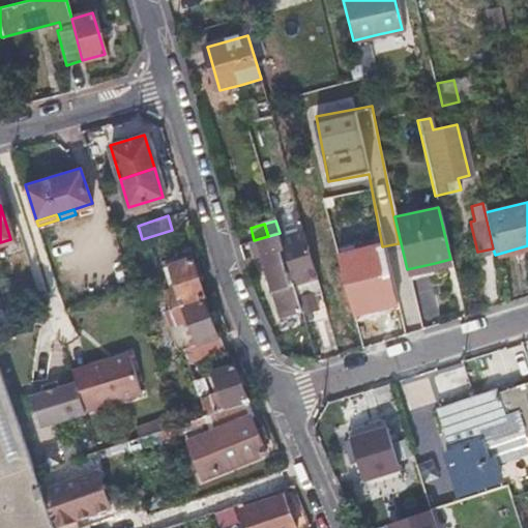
[(281,238),(300,308),(303,315),(320,311),(316,296),(321,294),(303,232),(281,238)]
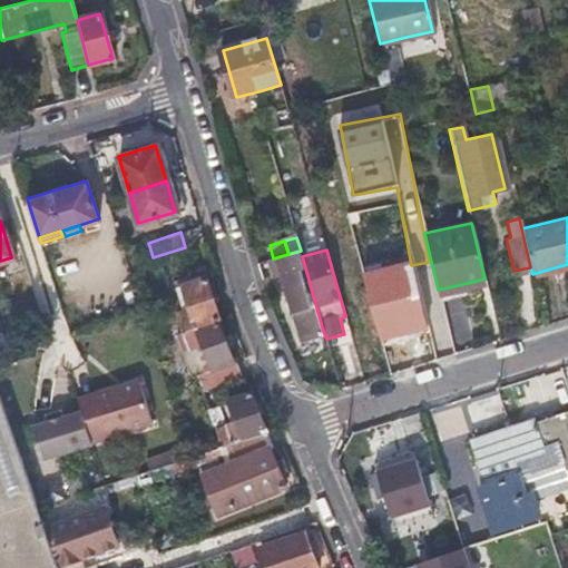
[(289,254),(273,258),(278,277),(284,276),(302,336),(323,331),(302,256),(301,251),(289,254)]
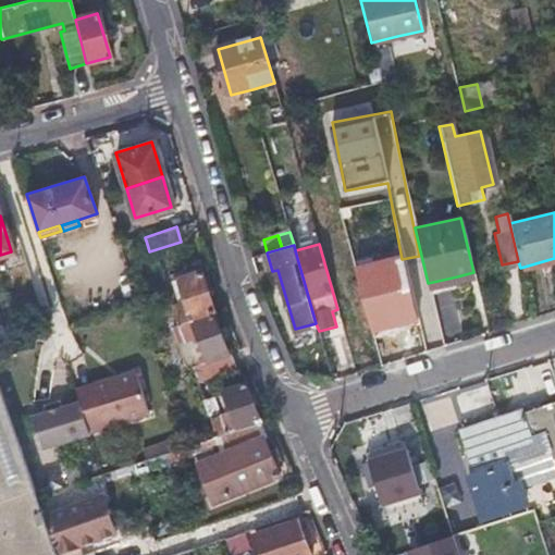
[(356,267),(370,330),(417,320),(404,257),(356,267)]
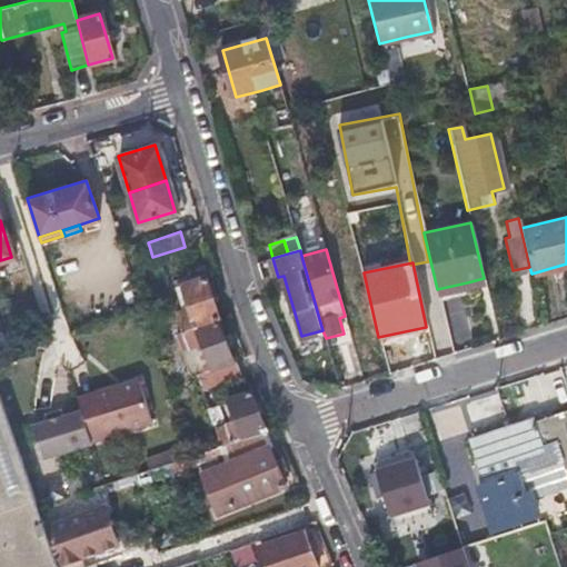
[(160,282),(169,279),(177,277),(172,264),(157,269),(160,282)]
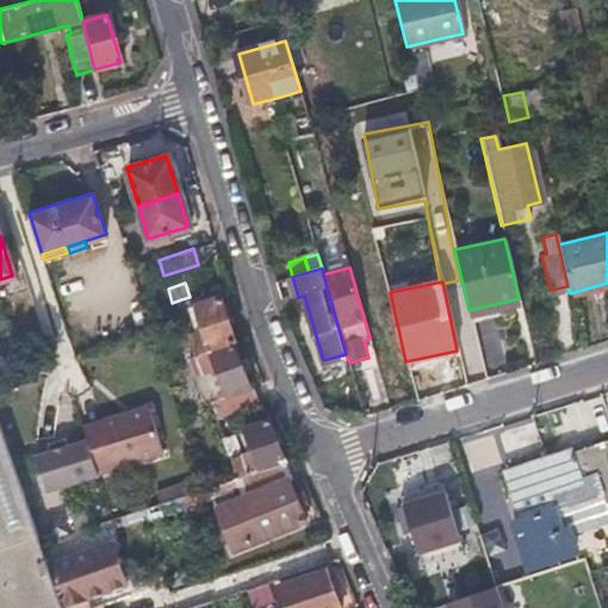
[(187,306),(192,322),(197,339),(185,342),(188,357),(225,343),(227,343),(212,298),(187,306)]
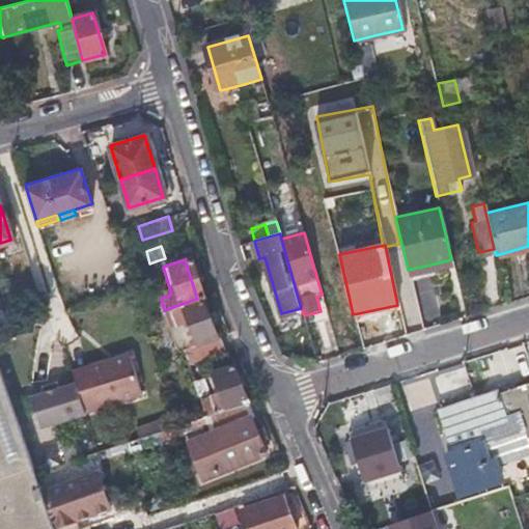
[(438,273),(436,263),(408,270),(410,279),(438,273)]
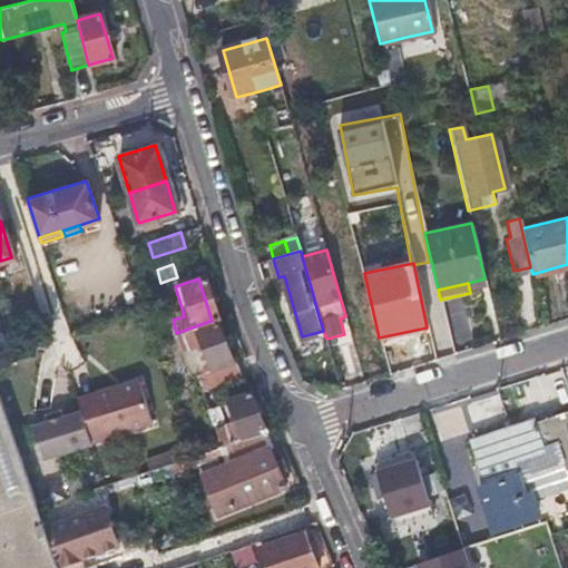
[(211,321),(176,333),(170,334),(191,393),(229,380),(211,321)]
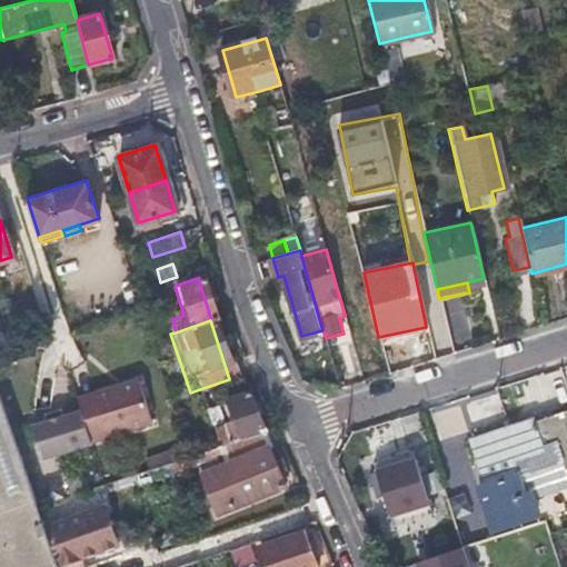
[(140,377),(79,396),(83,408),(92,439),(155,421),(140,377)]
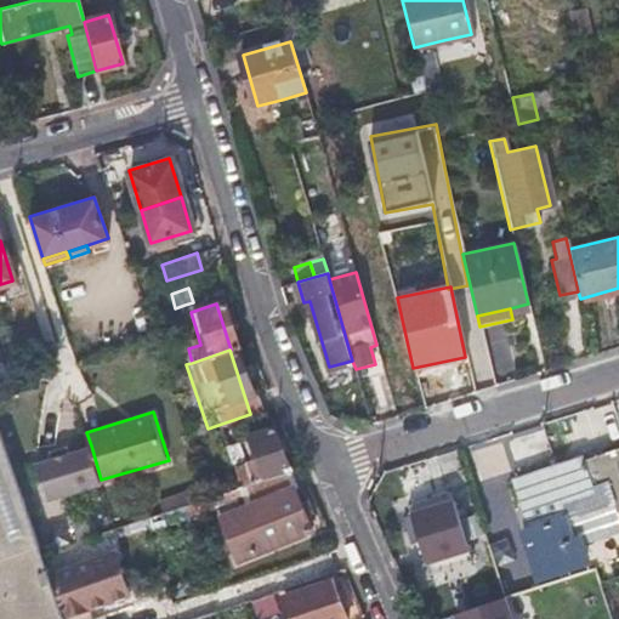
[(0,618),(41,618),(63,611),(50,572),(0,431),(0,618)]
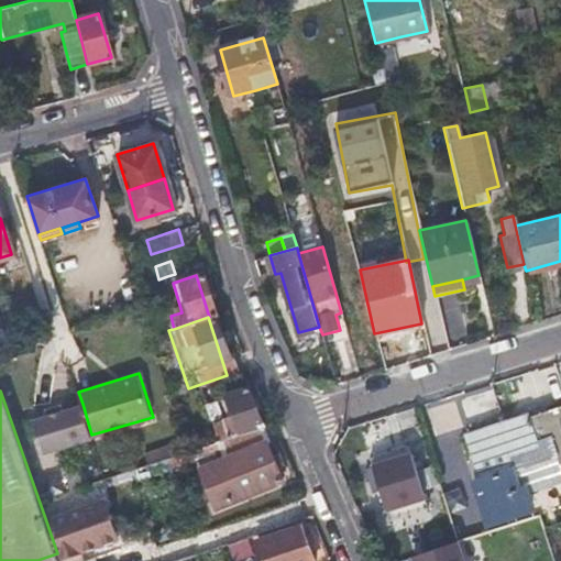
[(216,404),(220,414),(226,422),(216,427),(218,432),(209,436),(211,442),(254,428),(257,427),(242,392),(216,404)]
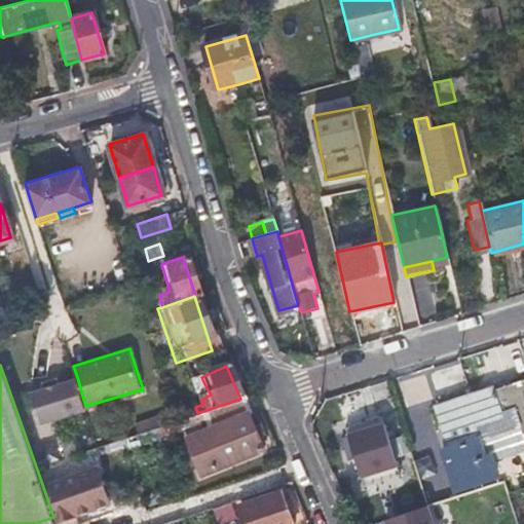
[(477,456),(472,439),(465,422),(511,408),(521,438),(523,436),(523,377),(523,376),(488,387),(486,383),(469,389),(470,394),(432,406),(440,435),(441,435),(445,446),(435,450),(448,488),(488,476),(481,455),(477,456)]
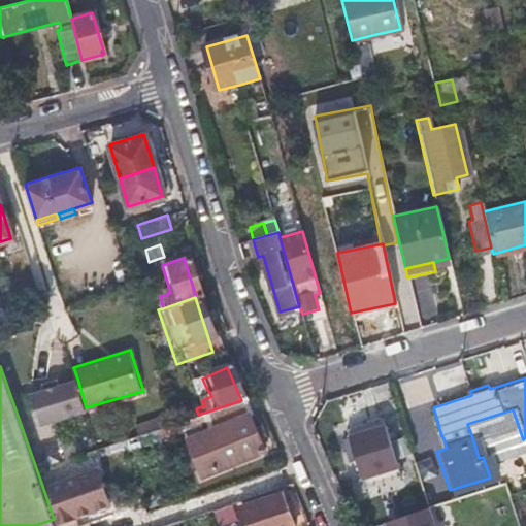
[(77,379),(30,393),(40,423),(87,409),(86,407),(77,379)]
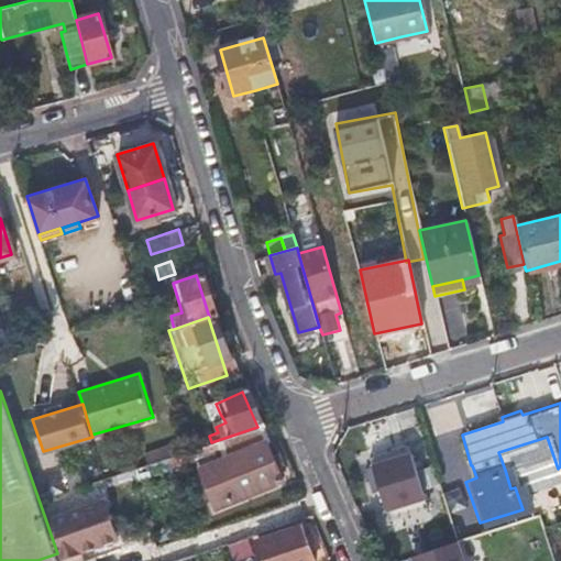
[(210,442),(215,458),(191,465),(205,505),(272,483),(254,428),(211,442),(210,442)]
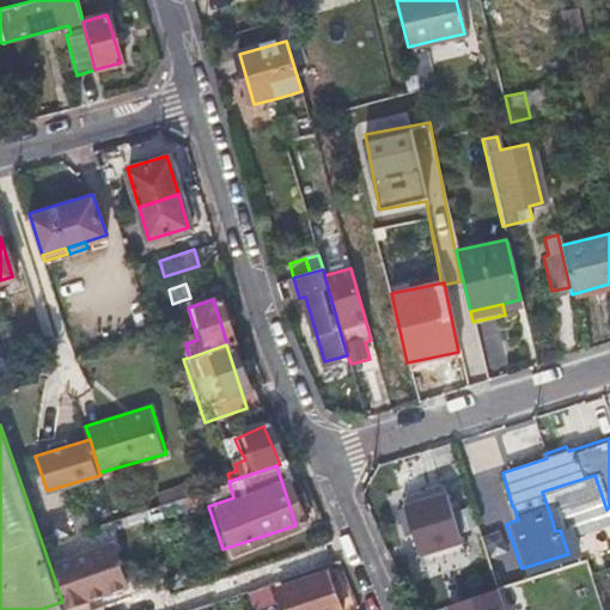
[(160,504),(201,490),(197,479),(157,493),(160,504)]
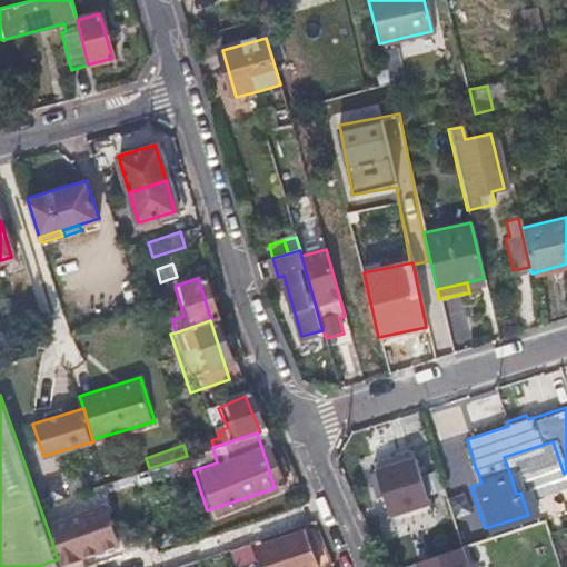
[(375,463),(390,521),(434,510),(418,451),(375,463)]
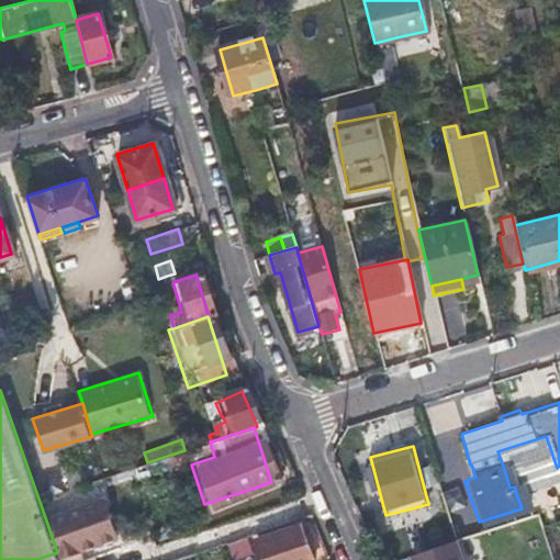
[(84,467),(68,471),(73,486),(88,481),(84,467)]
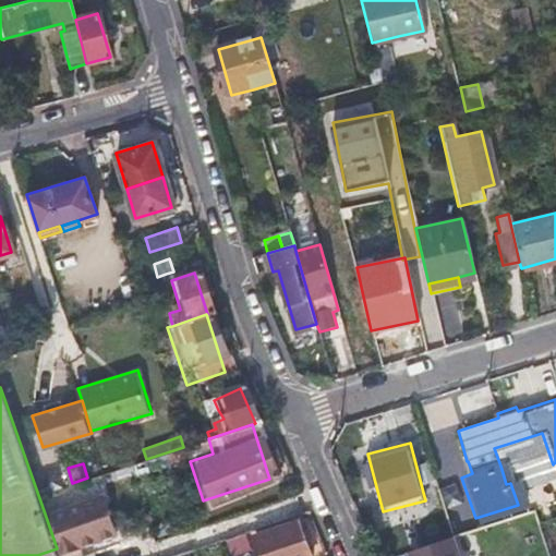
[(101,494),(45,514),(57,548),(59,555),(60,555),(83,548),(80,539),(113,527),(101,494)]
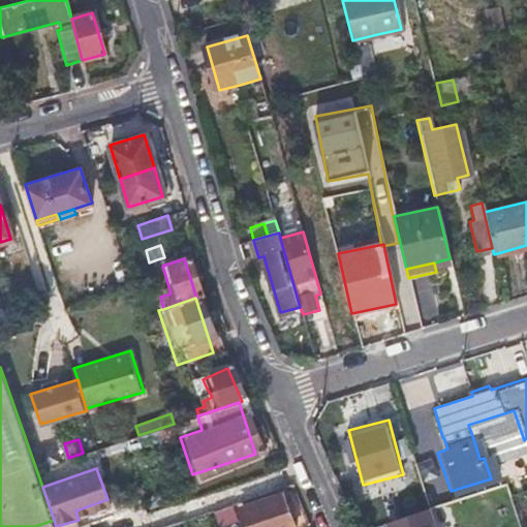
[(293,526),(282,491),(244,502),(251,526),(293,526)]
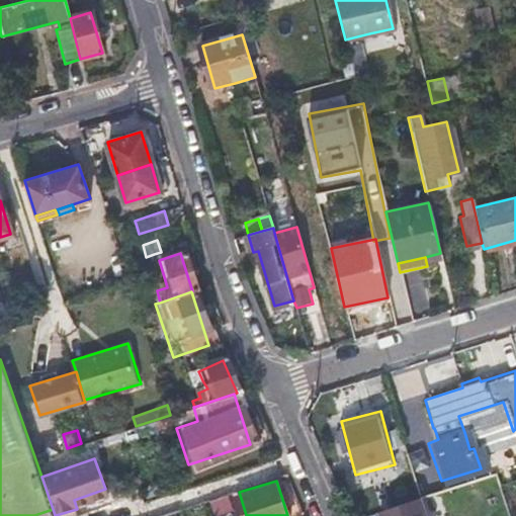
[(430,515),(424,497),(379,512),(380,515),(430,515)]
